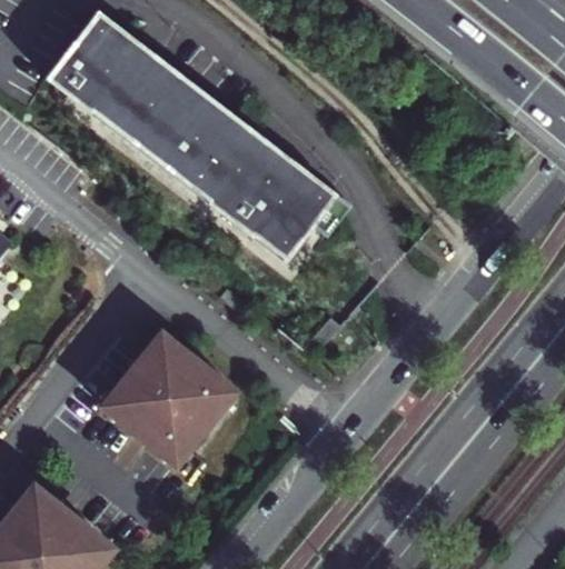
[(76,39),(46,78),(283,262),(330,201),(239,130),(245,123),(110,18),(88,48),(76,39)]
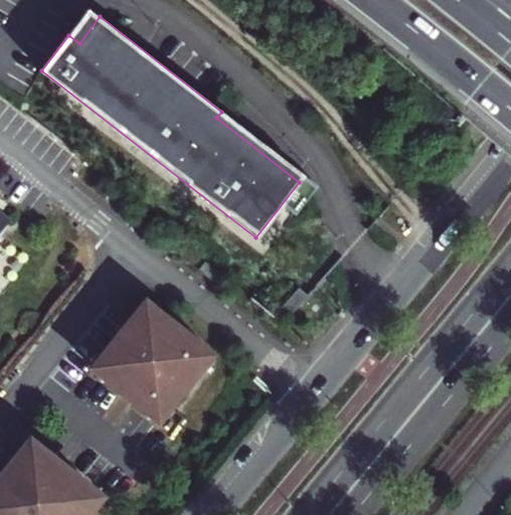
[(0,236),(11,222),(0,213),(0,236)]
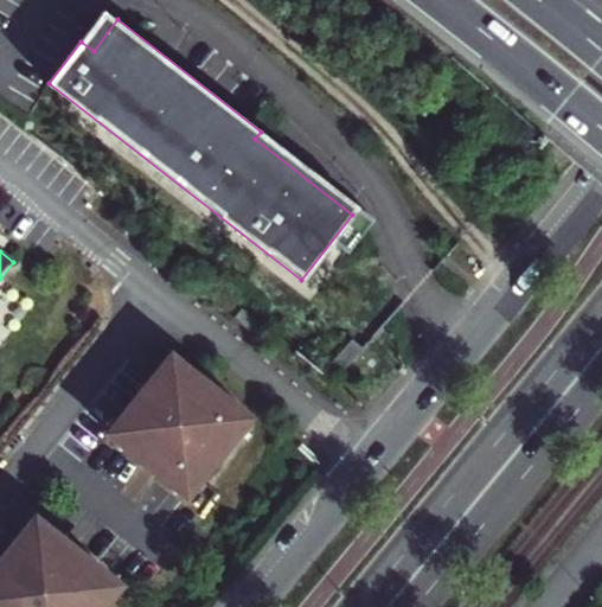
[(231,314),(238,305),(222,292),(215,301),(231,314)]
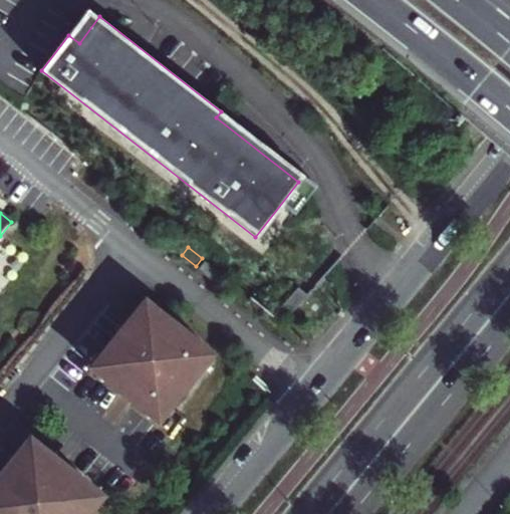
[(146,410),(154,417),(168,415),(210,361),(208,347),(155,305),(141,306),(98,360),(100,374),(108,380),(110,380),(113,381),(116,382),(120,384),(123,387),(124,388),(126,389),(135,395),(136,396),(138,399),(140,401),(142,404),(143,406),(145,409),(146,410)]
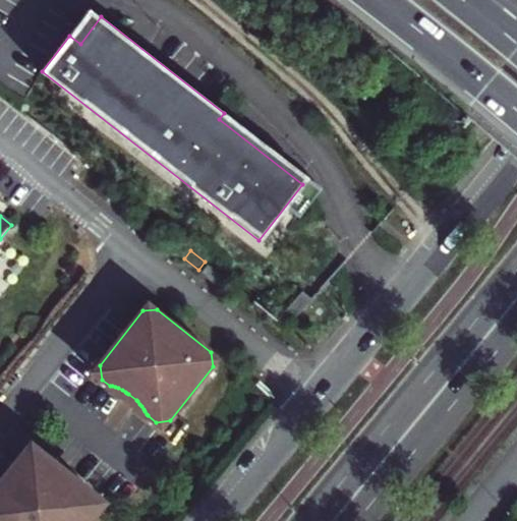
[(110,386),(124,397),(128,394),(126,393),(125,392),(122,390),(118,388),(115,387),(112,386),(110,386)]
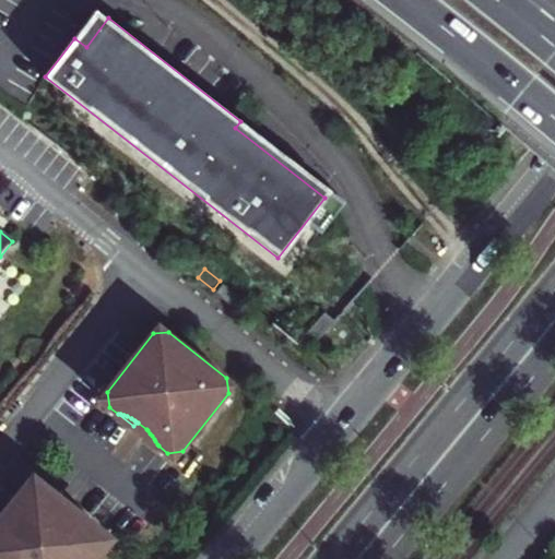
[(148,430),(146,429),(142,433),(158,445),(157,444),(155,441),(154,439),(152,436),(150,433),(148,430)]
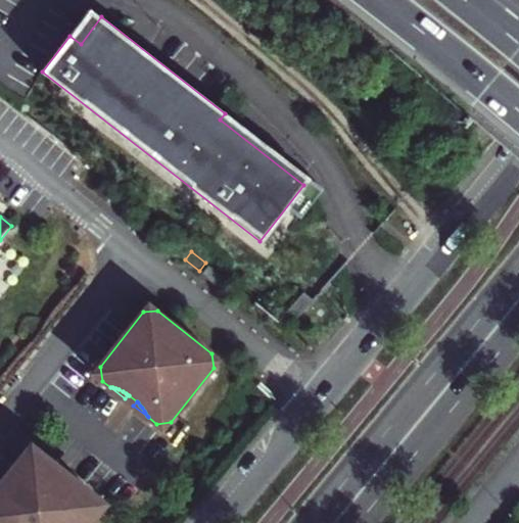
[(0,522),(79,522),(101,495),(33,439),(20,455),(21,457),(19,461),(16,468),(9,478),(0,487),(0,522)]
